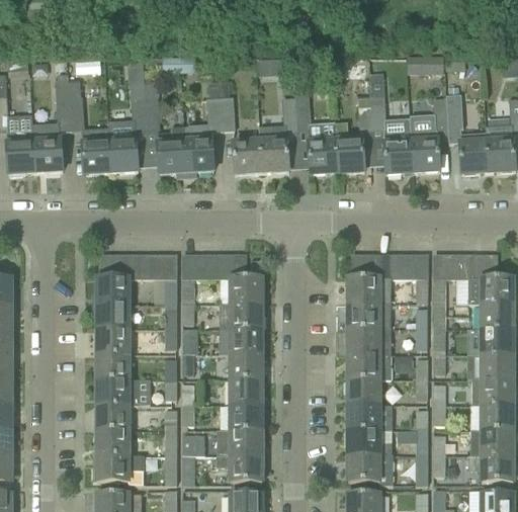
[(289,58),(273,59),(274,75),(290,74),(289,58)]
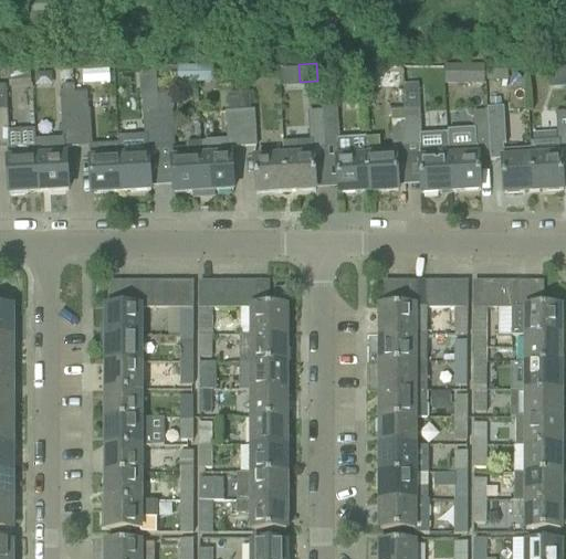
[(470,63),(470,81),(483,81),(483,63),(470,63)]
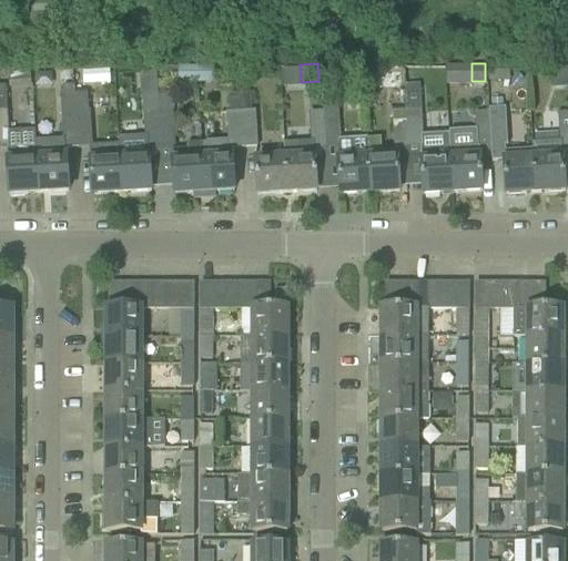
[(155,71),(140,72),(141,93),(142,93),(143,109),(145,133),(145,143),(148,143),(160,143),(158,108),(156,92),(155,71)]
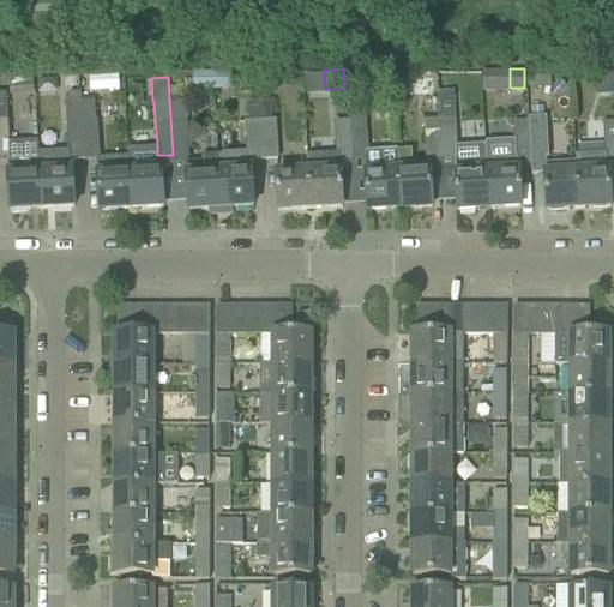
[(270,92),(259,92),(260,98),(260,116),(263,154),(278,152),(276,115),(271,115),(270,92)]
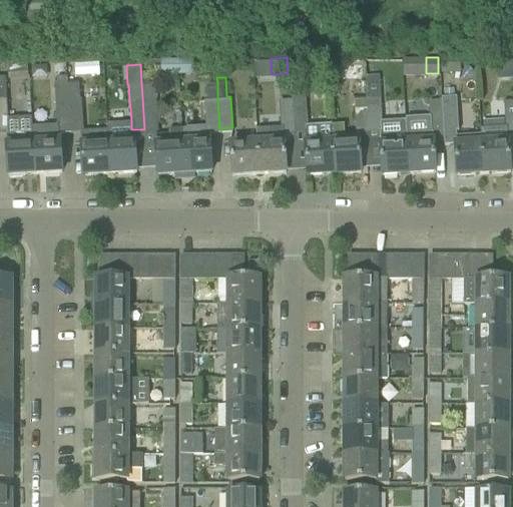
[(56,80),(54,80),(55,98),(56,122),(57,129),(58,129),(70,129),(68,97),(67,81),(67,79),(56,80)]
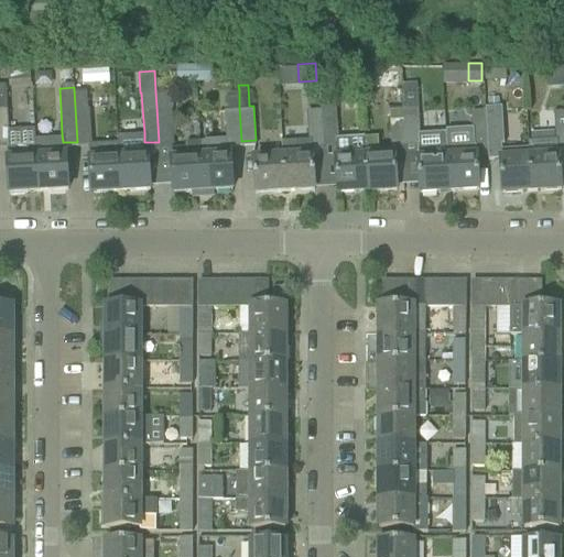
[(87,88),(74,89),(75,107),(77,142),(88,141),(90,141),(88,106),(87,88)]
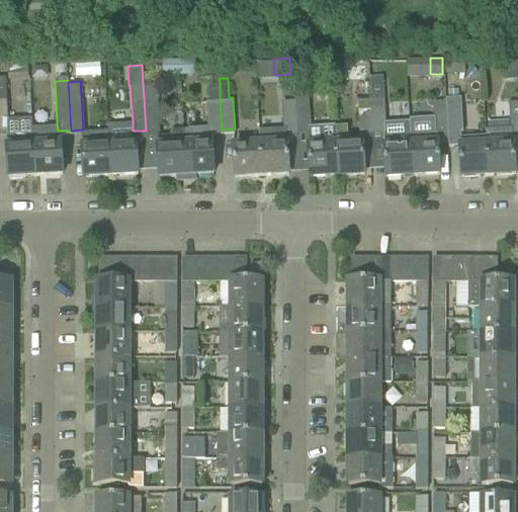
[(157,83),(143,84),(144,98),(146,131),(158,130),(160,130),(157,83)]
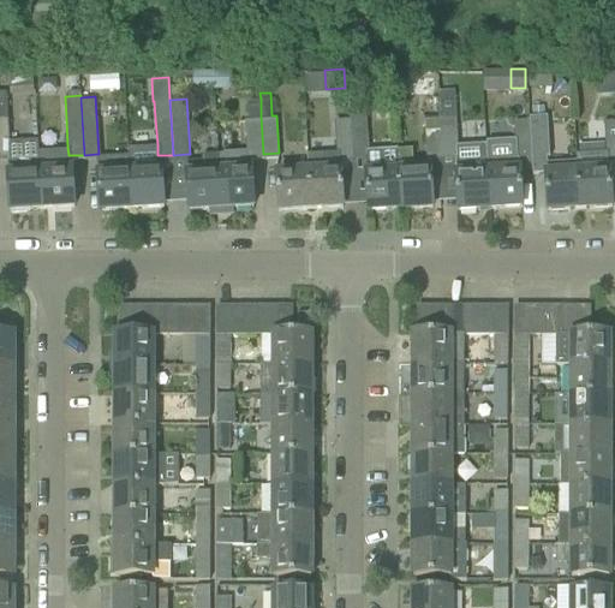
[(248,117),(246,118),(248,147),(249,155),(250,155),(263,154),(261,117),(261,99),(250,100),(246,100),(248,117)]
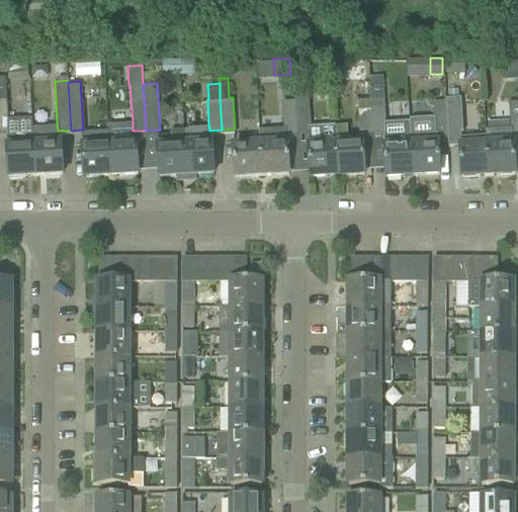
[(307,83),(294,84),(295,98),(296,130),(297,143),(308,142),(308,129),(310,129),(310,124),(310,121),(308,97),(307,83)]
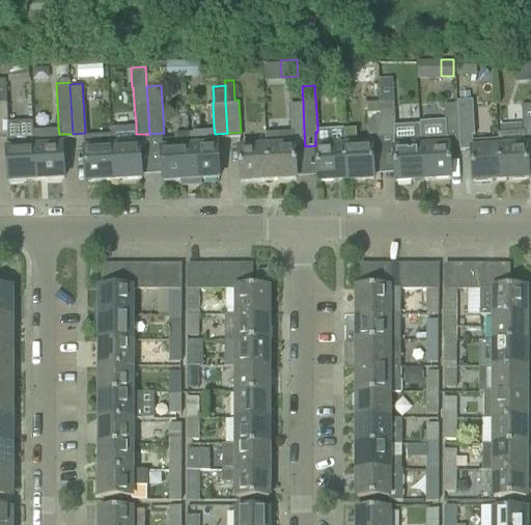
[(472,97),(457,98),(457,101),(459,133),(460,142),(460,146),(471,146),(470,137),(472,137),(471,132),(474,132),(472,97)]
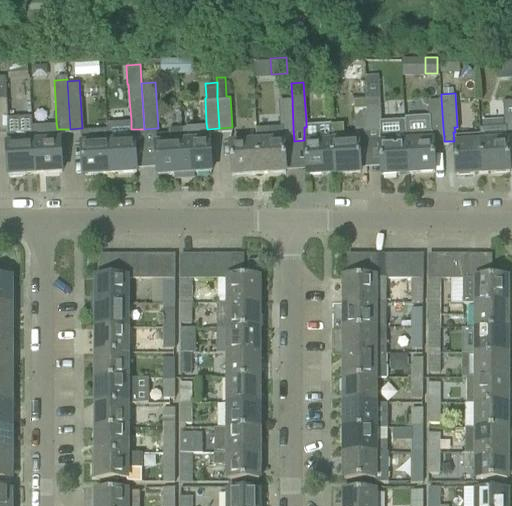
[(379,96),(367,97),(369,128),(369,139),(379,138),(378,127),(381,127),(381,118),(379,96)]
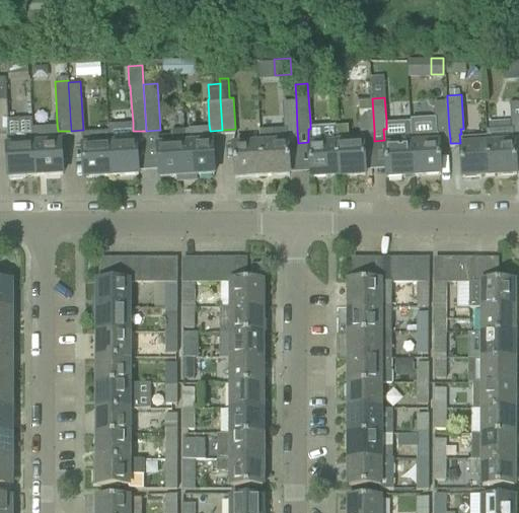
[(296,98),(283,99),(285,126),(285,131),(287,131),(297,130),(296,98)]
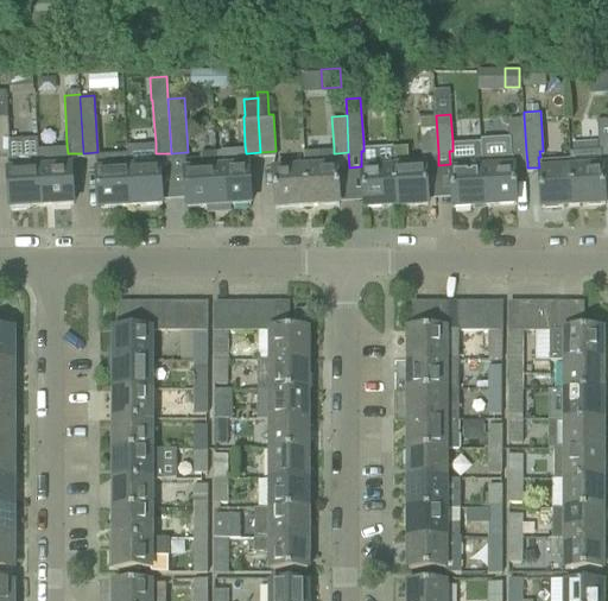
[(436,115),(420,116),(423,153),(438,152),(436,115)]
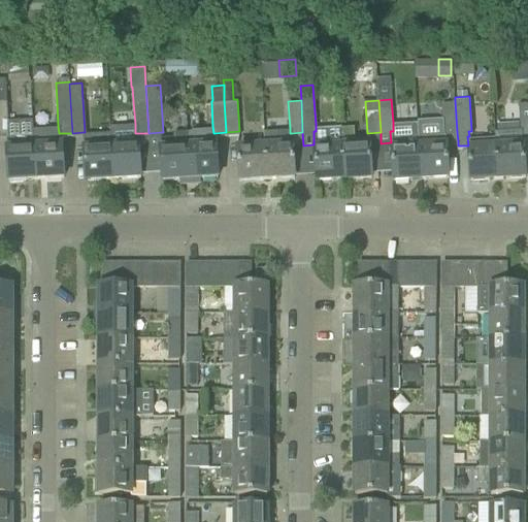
[(455,100),(441,101),(442,117),(443,133),(446,133),(446,141),(458,141),(457,132),(455,100)]
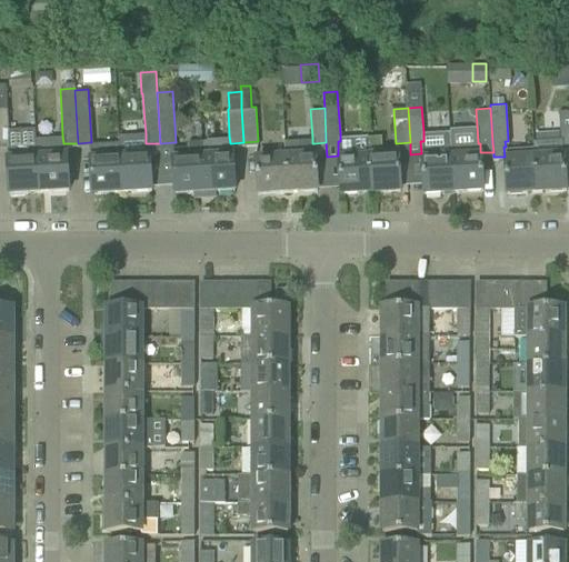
[(568,108),(558,109),(560,134),(560,138),(560,143),(562,143),(568,142),(568,108)]
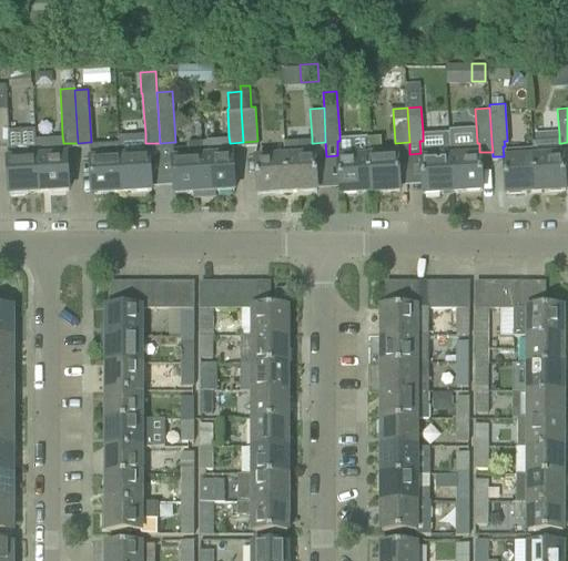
[(476,125),(449,126),(449,130),(450,140),(450,154),(453,189),(482,186),(479,152),(479,143),(477,143),(476,125)]
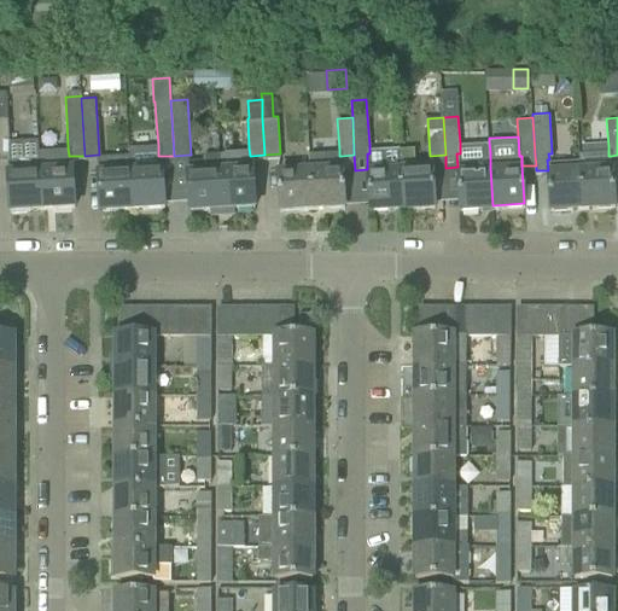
[(9,157),(7,158),(9,169),(7,169),(10,207),(42,205),(39,149),(38,138),(9,140),(10,153),(9,153),(9,157)]
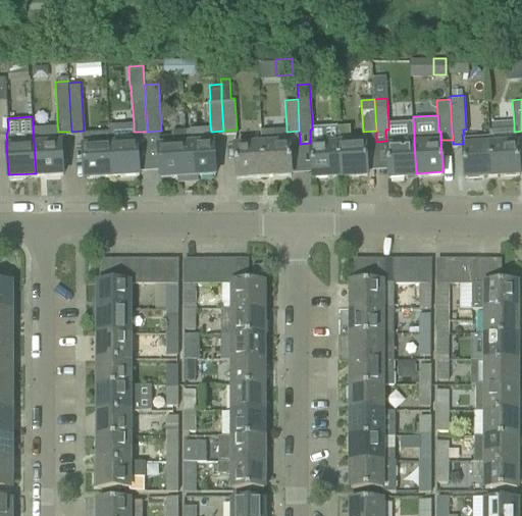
[(388,130),(385,130),(386,141),(386,143),(387,166),(388,174),(407,173),(415,173),(416,173),(414,142),(414,129),(413,119),(388,120),(388,130)]
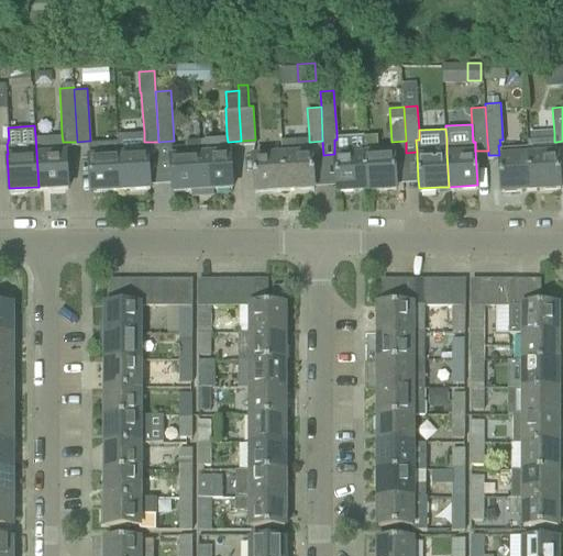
[(144,132),(117,134),(118,139),(120,187),(150,185),(150,180),(146,142),(144,142),(144,132)]
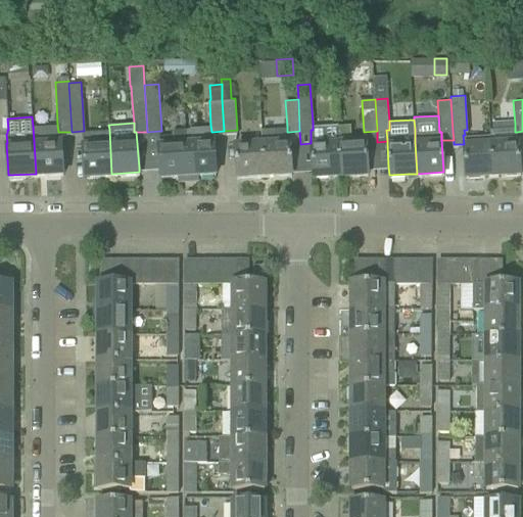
[(349,124),(338,125),(341,174),(368,172),(367,169),(367,168),(366,141),(364,141),(353,141),(350,141),(349,124)]
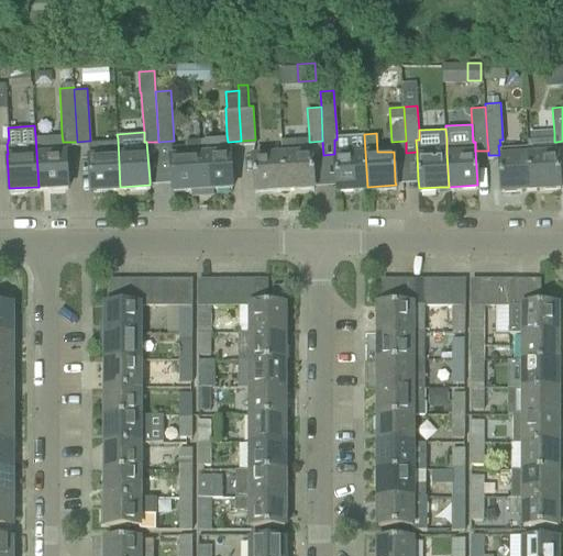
[(52,134),(35,135),(39,187),(67,185),(65,151),(64,151),(64,142),(63,142),(62,134),(52,134)]
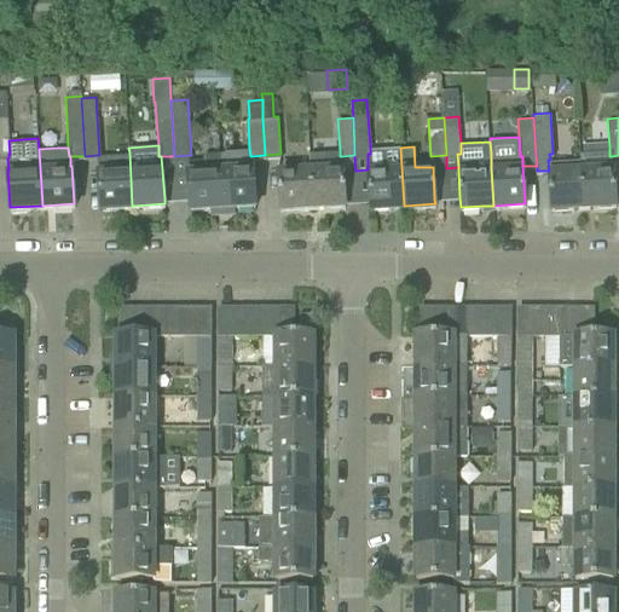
[(225,149),(219,153),(223,206),(233,205),(254,203),(253,166),(252,156),(250,156),(249,148),(225,149)]
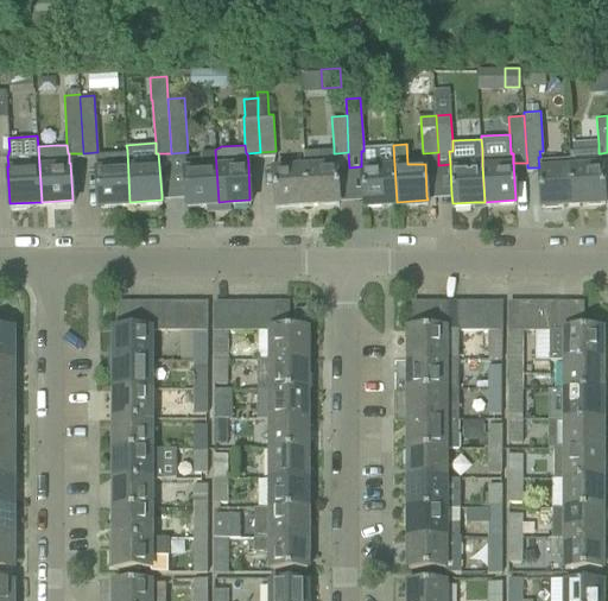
[(363,151),(361,151),(361,166),(363,196),(363,197),(363,204),(397,202),(393,145),(363,146),(363,151)]
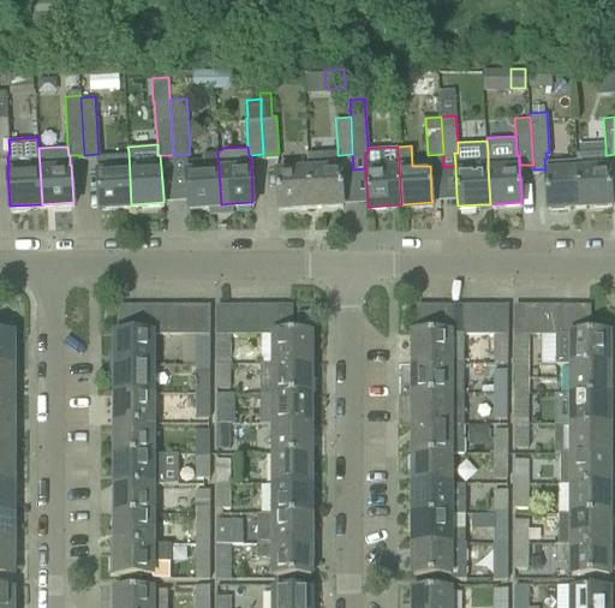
[(338,149),(308,152),(309,167),(310,204),(342,202),(342,201),(340,165),(340,155),(338,155),(338,149)]
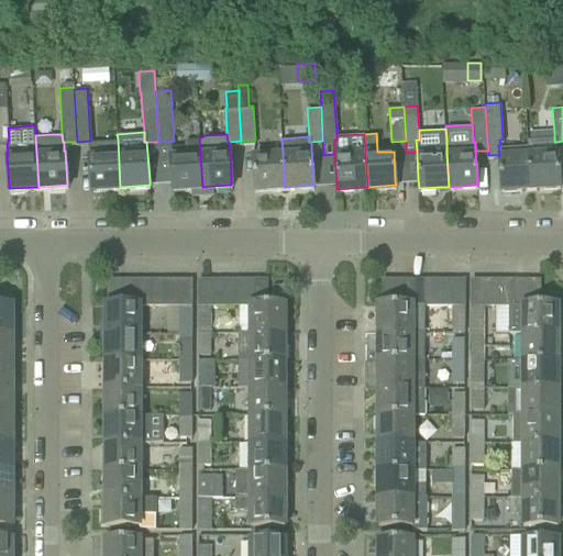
[(554,136),(528,137),(528,144),(531,187),(560,185),(556,142),(554,142),(554,136)]
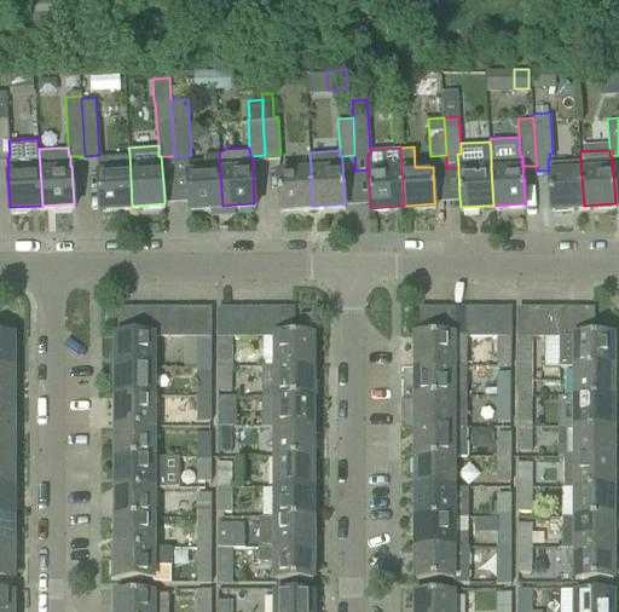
[(99,155),(97,155),(97,162),(100,208),(132,206),(129,153),(99,155)]
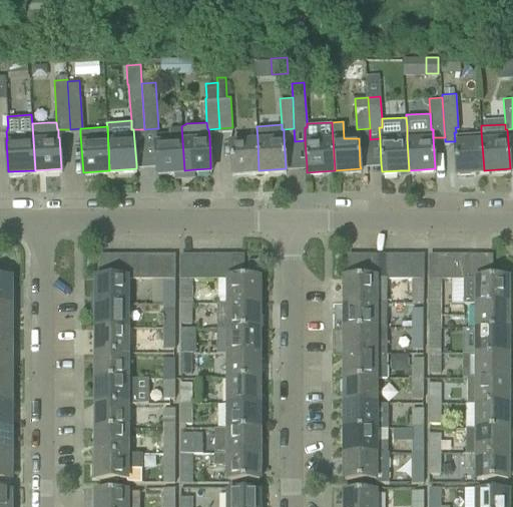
[(167,131),(155,132),(155,140),(157,171),(184,170),(181,126),(169,126),(167,126),(167,131)]
